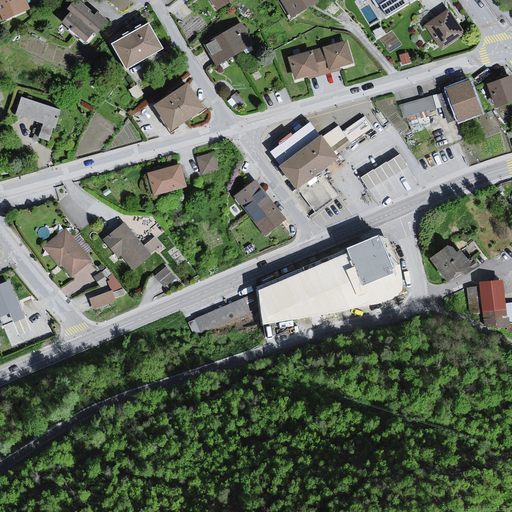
[(26,0),(0,0),(0,15),(2,20),(3,22),(30,10),(26,0)]
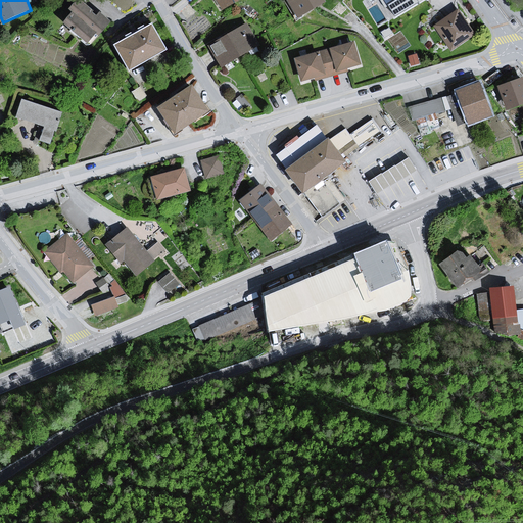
[(74,12),(64,22),(87,42),(95,34),(98,37),(111,21),(99,11),(96,14),(80,0),(75,0),(68,7),(74,12)]
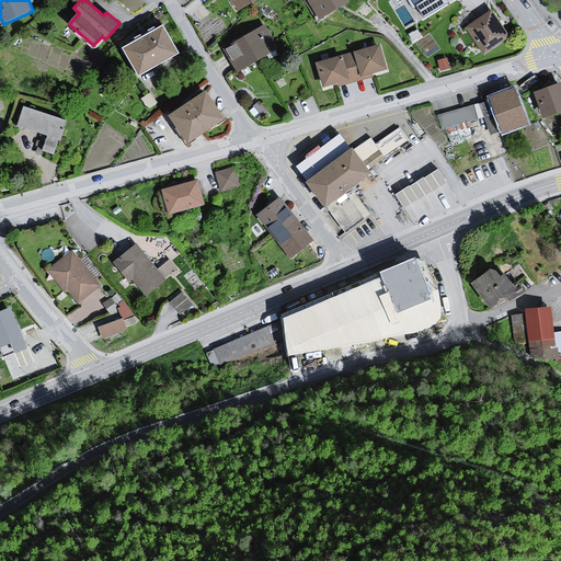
[(231,0),(237,9),(253,0),(231,0)]
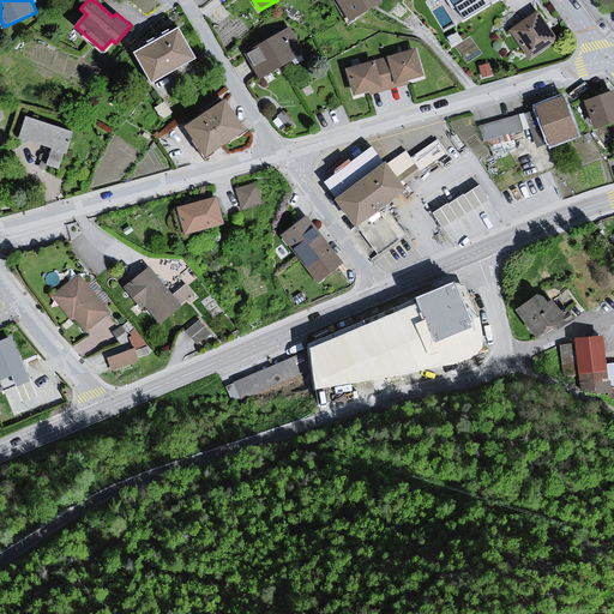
[(338,0),(349,18),(381,0),(338,0)]
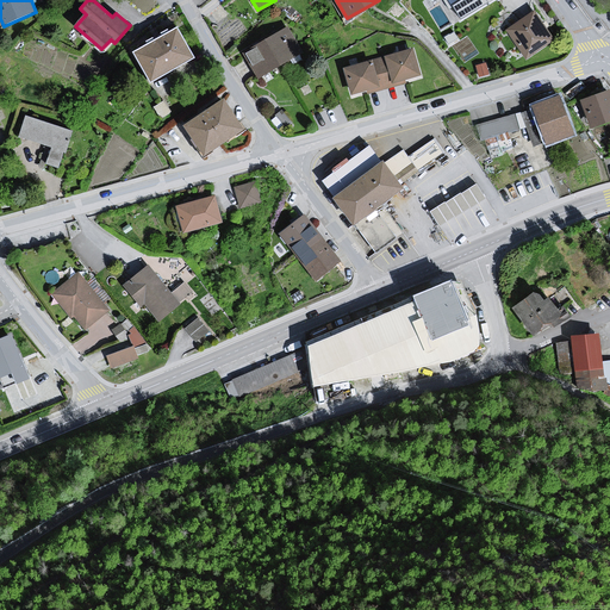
[(455,0),(466,14),(491,0),(455,0)]
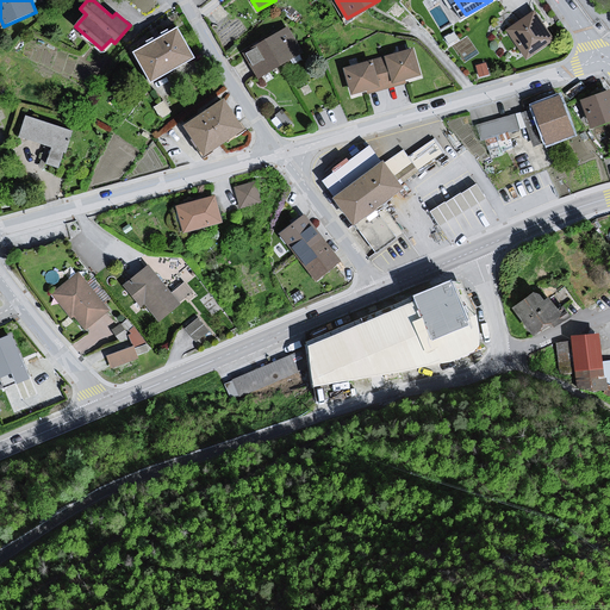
[(535,11),(506,30),(526,58),(554,39),(535,11)]
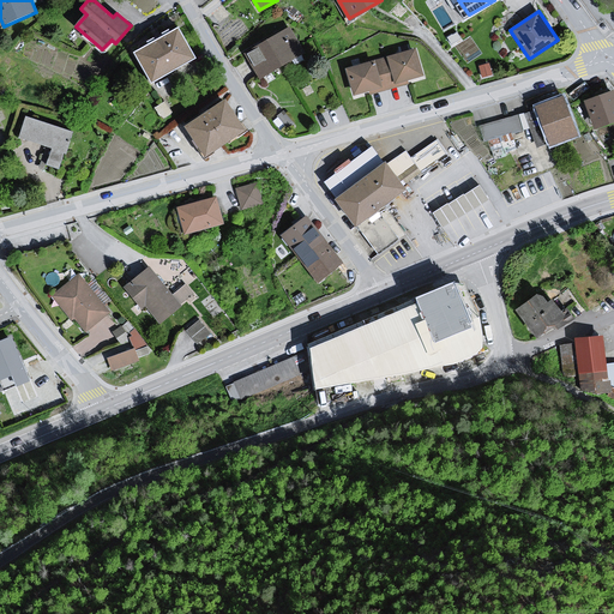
[(178,26),(133,52),(151,82),(196,56),(178,26)]
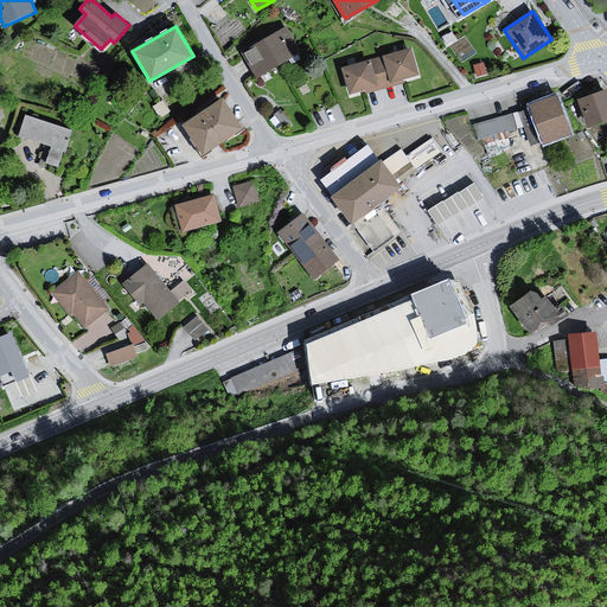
[(285,27),(244,52),(256,72),(298,49),(285,27)]
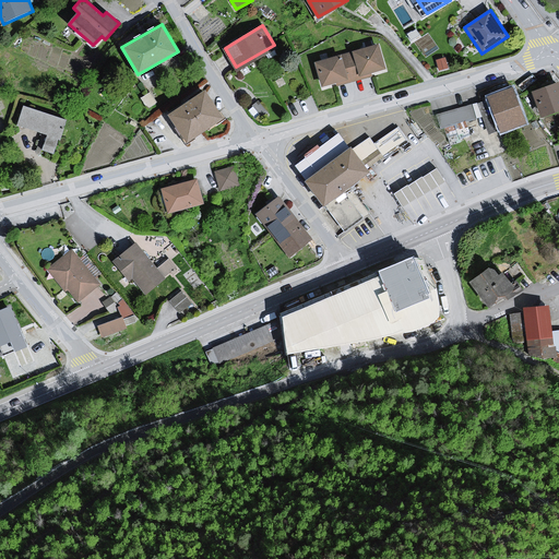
[(379,44),(314,62),(321,86),(387,68),(379,44)]
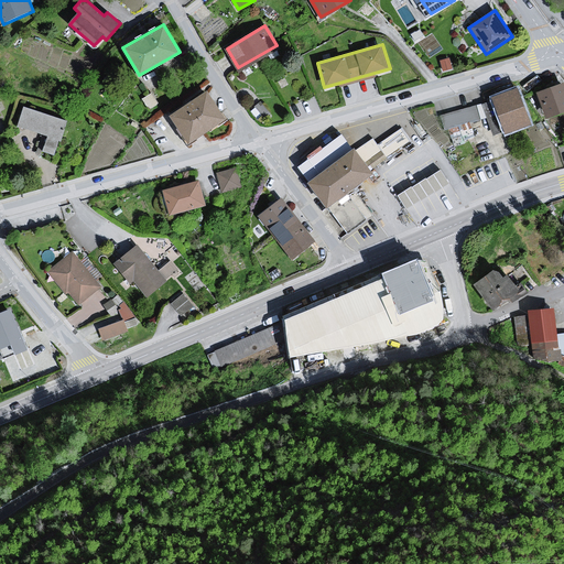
[(513,80),(481,93),(485,101),(494,98),(517,89),(513,80)]
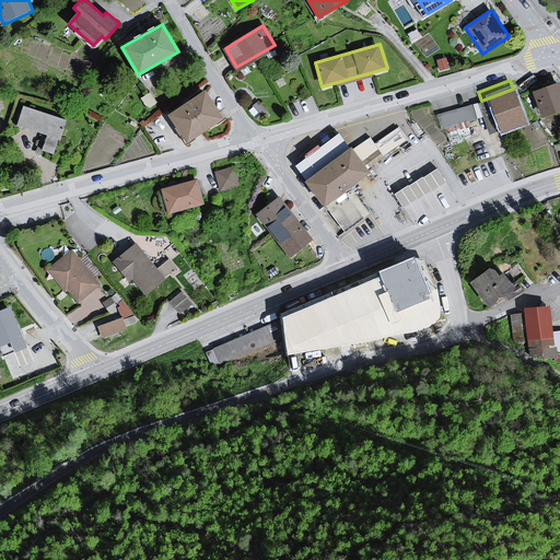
[(559,82),(559,81),(532,91),(541,118),(559,111),(559,82)]
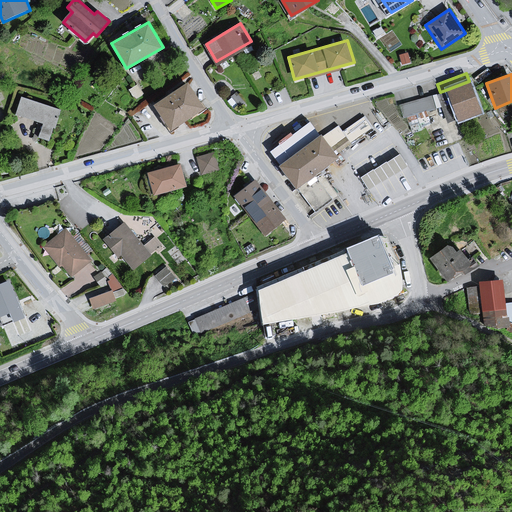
[(469,81),(448,89),(459,119),(480,111),(469,81)]
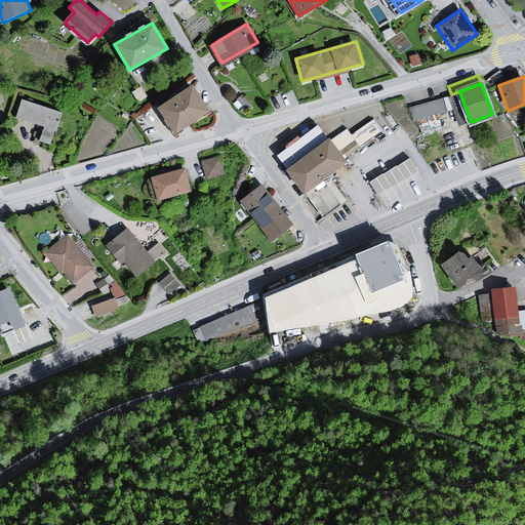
[(193,84),(157,108),(175,134),(211,111),(193,84)]
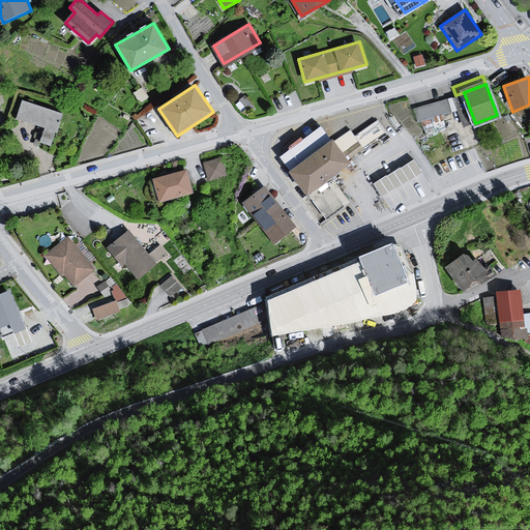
[(451,112),(447,99),(414,109),(417,121),(451,112)]
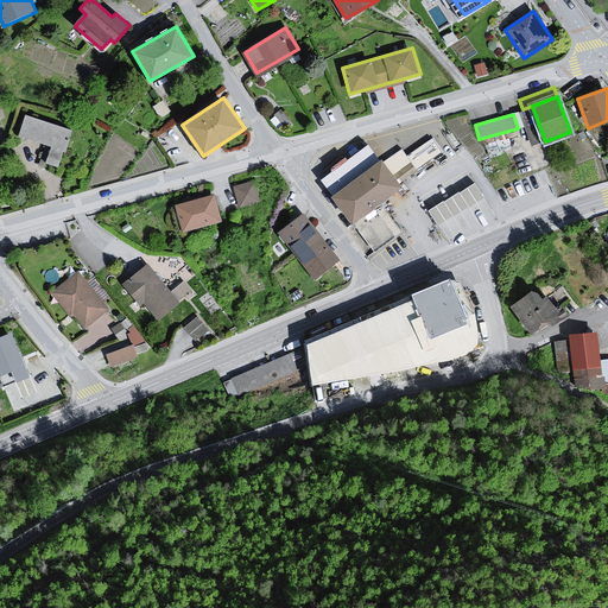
[(71,131),(26,115),(19,138),(50,147),(44,163),(58,169),(71,131)]
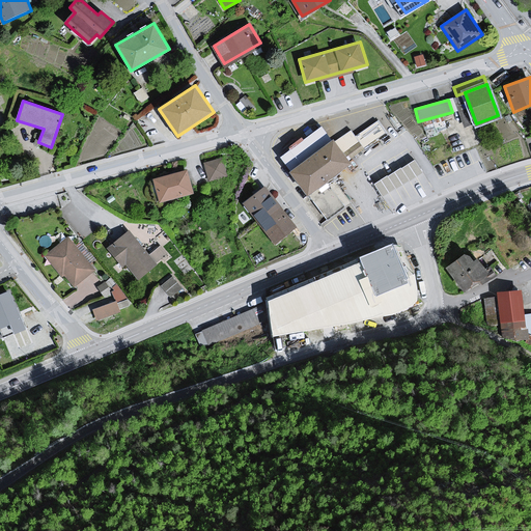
[(352,128),(337,138),(351,157),(388,130),(380,117),(356,133),(352,128)]
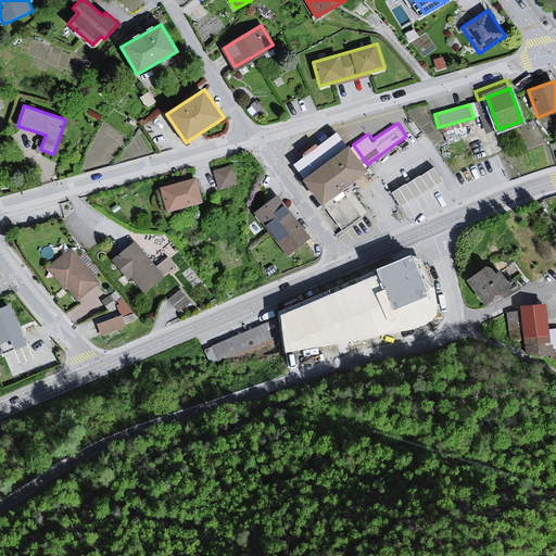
[(349,146),(304,179),(321,203),(367,169),(349,146)]
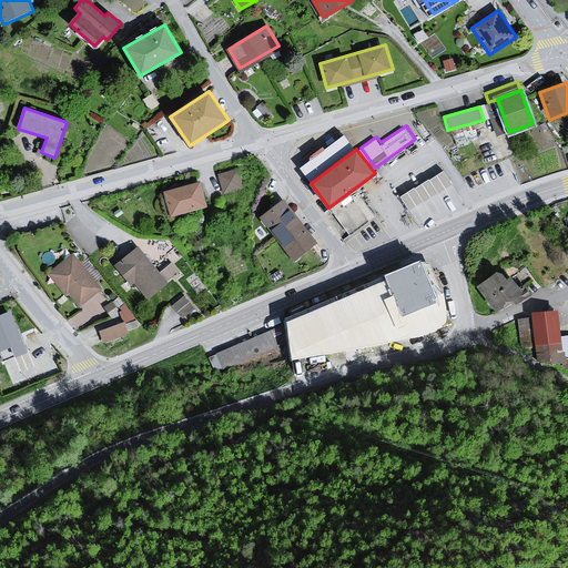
[(239,170),(219,174),(224,193),(243,189),(239,170)]
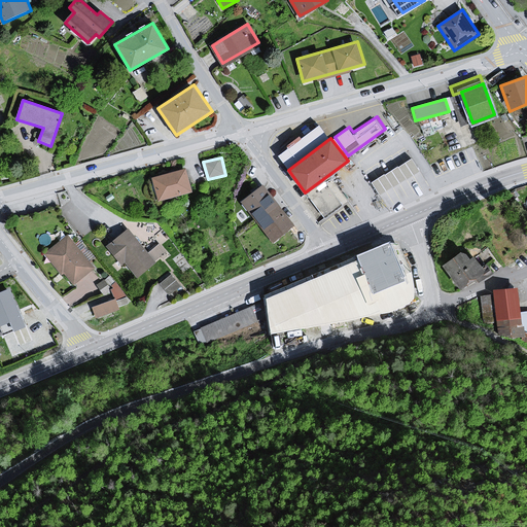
[(384,173),(371,182),(379,196),(392,187),(393,188),(407,179),(407,180),(420,172),(412,159),(398,167),(397,166),(384,174),(384,173)]
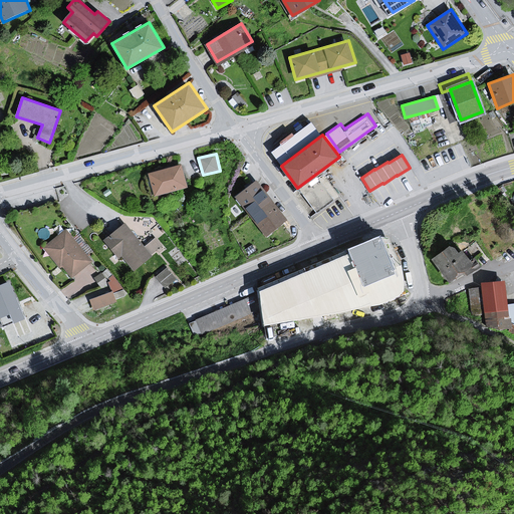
[(181,165),(149,174),(155,197),(187,187),(181,165)]
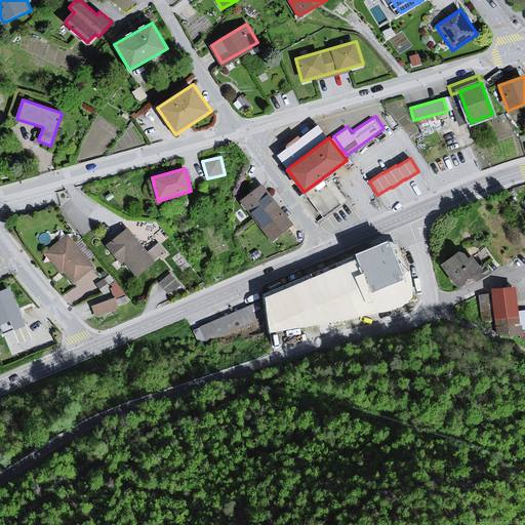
[(261,185),(241,201),(272,241),(292,226),(261,185)]
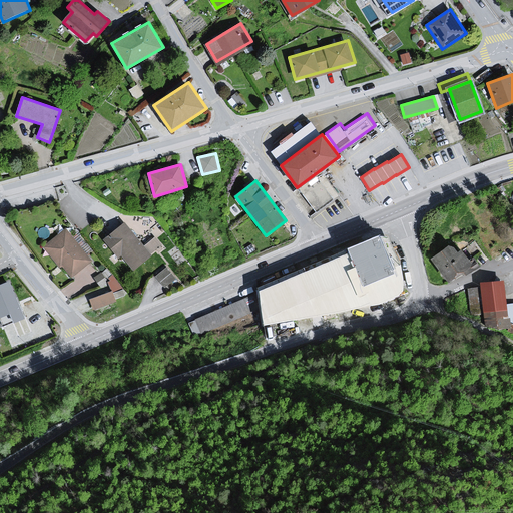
[(124,223),(105,239),(117,254),(120,252),(133,268),(154,250),(158,254),(165,248),(155,235),(142,245),(124,223)]
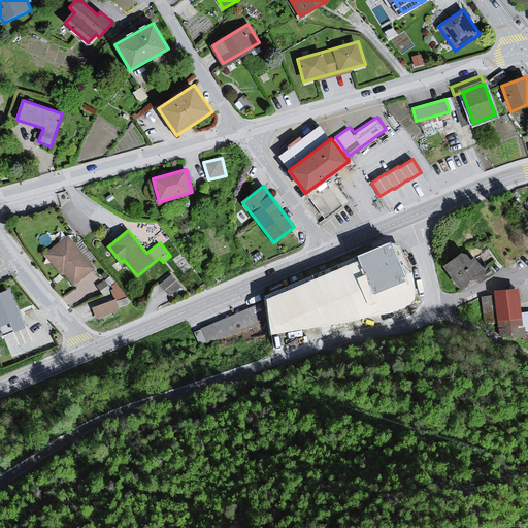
[(67,236),(43,256),(60,275),(62,274),(72,286),(94,268),(67,236)]
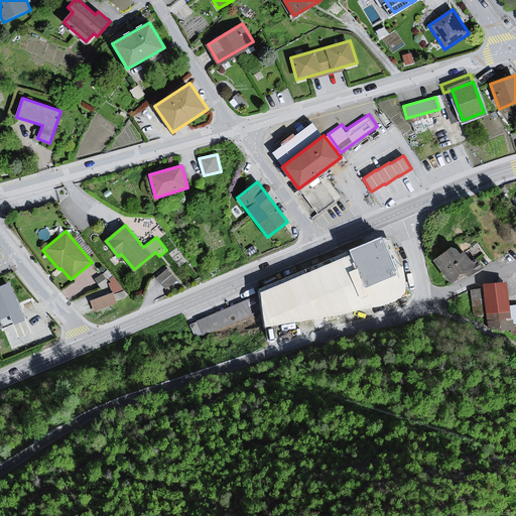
[(351,254),(260,293),(263,310),(265,326),(343,312),(373,304),(374,306),(385,303),(400,296),(405,291),(405,281),(402,266),(394,269),(381,239),(350,251),(351,254)]
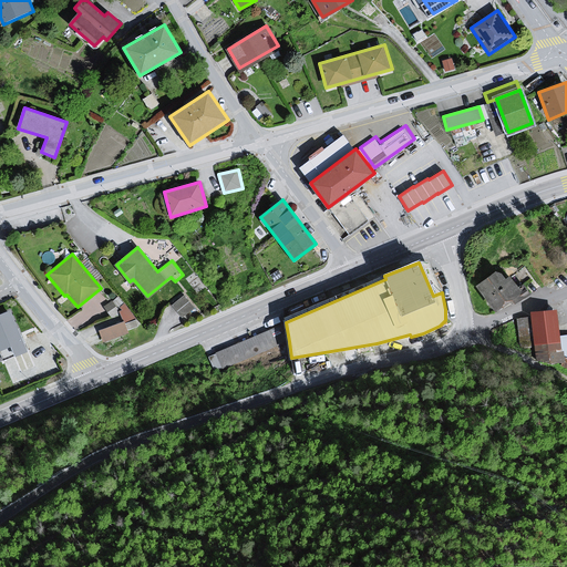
[(498,274),(477,288),(496,313),(522,301),(523,292),(498,274)]
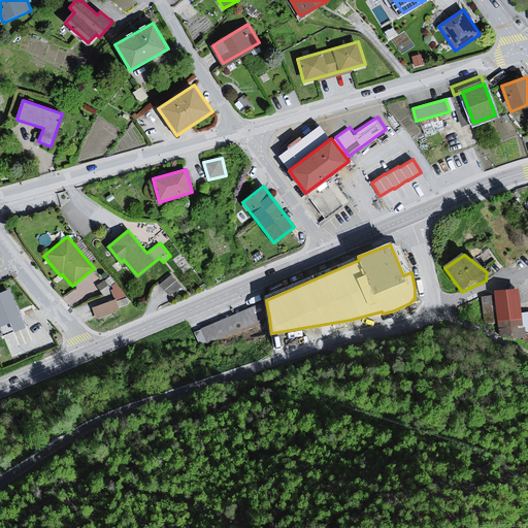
[(171,274),(160,284),(169,295),(180,287),(171,274)]
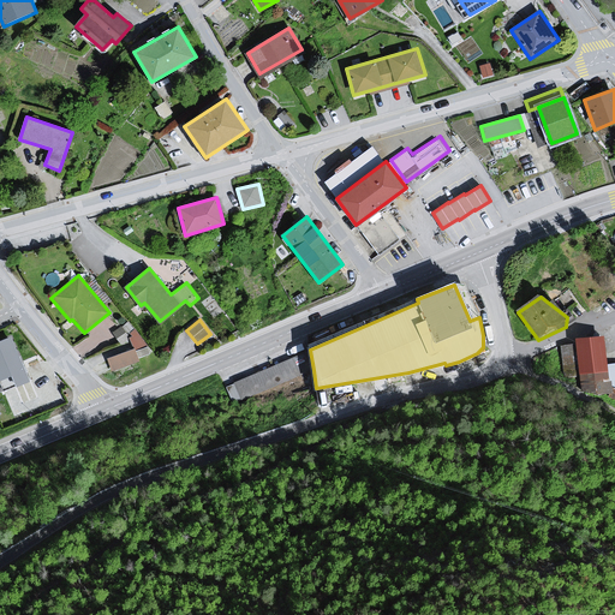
[(13,340),(0,345),(0,386),(13,381),(18,392),(33,386),(13,340)]
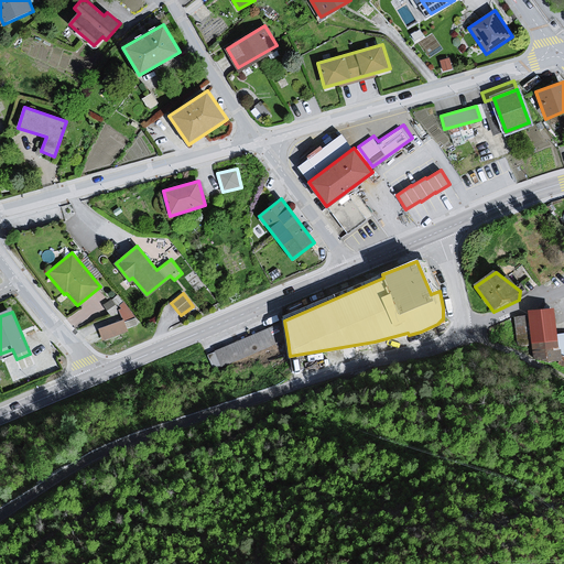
[(555,312),(528,312),(530,359),(544,365),(563,360),(563,340),(557,337),(555,312)]
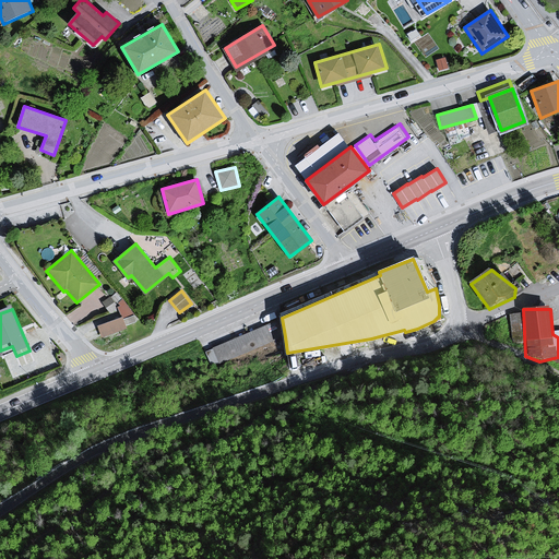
[(285,336),(282,318),(205,352),(212,367),(285,336)]
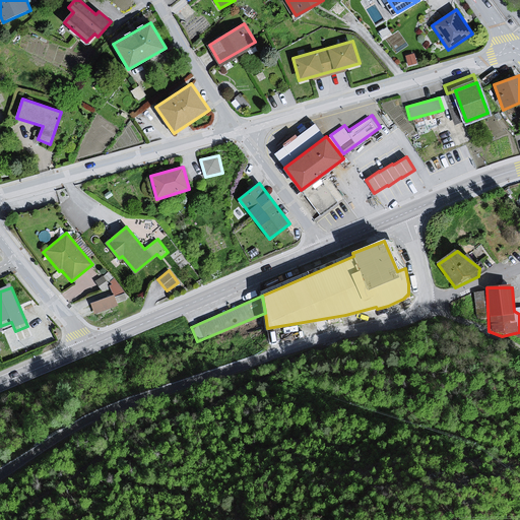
[(114,298),(89,306),(93,317),(115,310),(117,307),(114,298)]
